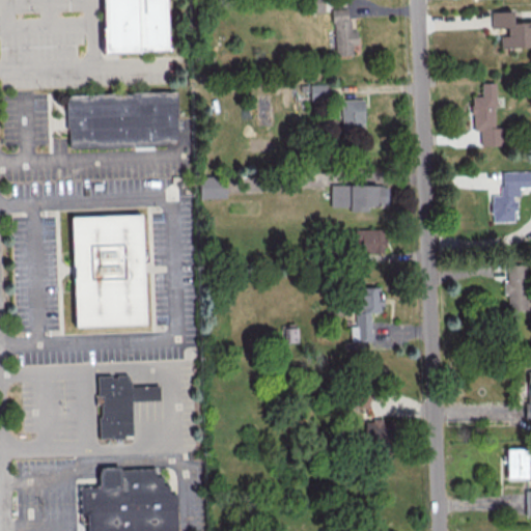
[(106,0),(170,0),(172,49),(108,51),(106,0)]
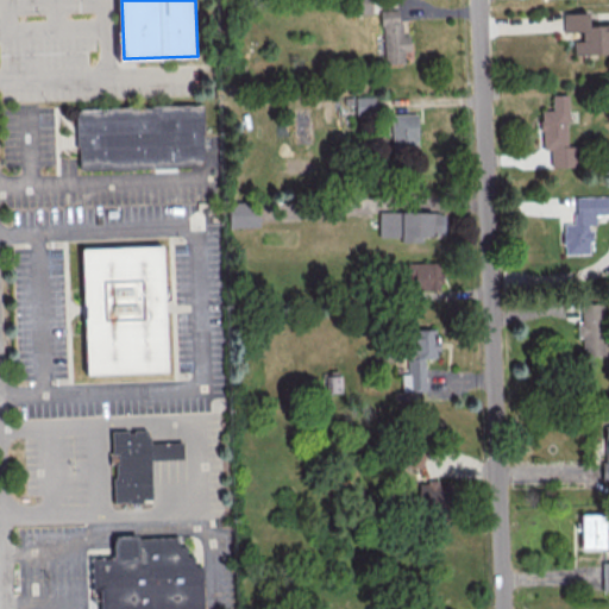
[(352,0),(353,13),(371,13),(370,0),(352,0)]
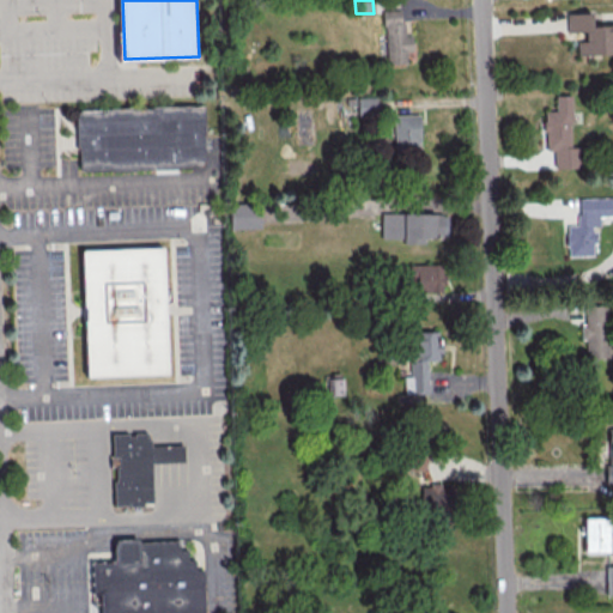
[(382,10),(404,8),(407,64),(386,65),(382,10)]
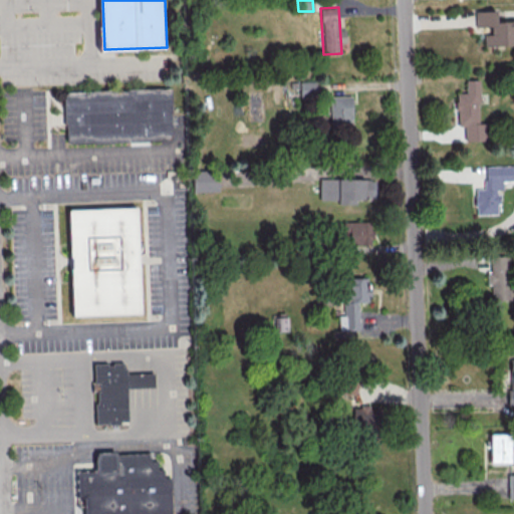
[(474,11),(494,10),(495,21),(513,20),(513,44),(484,45),(483,34),(490,34),(490,26),(475,27),(474,11)]
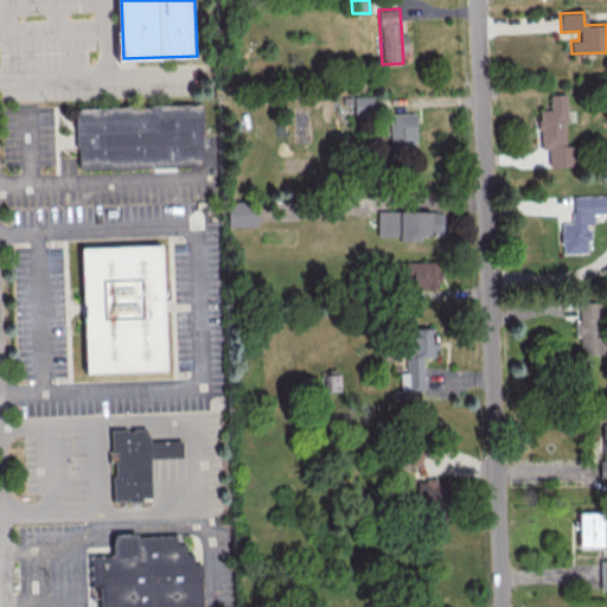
[(549,94),(566,94),(567,121),(563,122),(564,145),(573,145),(574,165),(549,166),(548,148),(542,148),(540,109),(550,109),(549,94)]
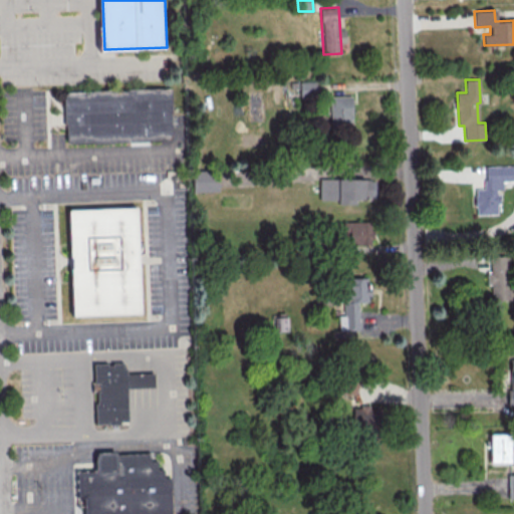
[(315,94),(314,81),(300,81),(300,95),(315,94)]
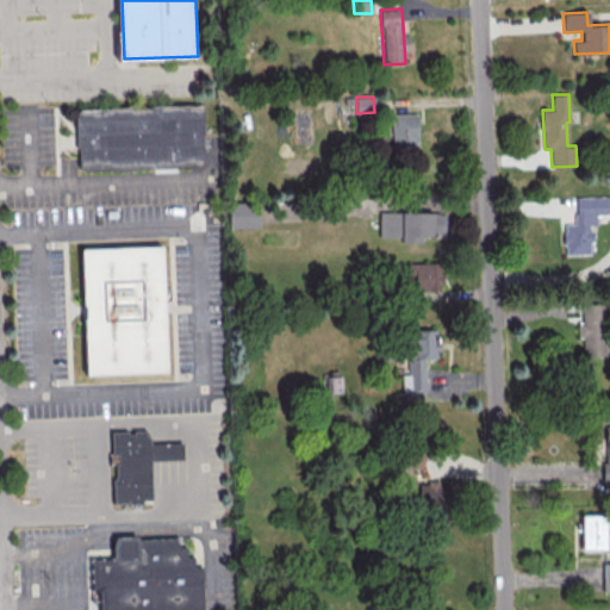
[(79,112),(203,106),(206,162),(81,168),(79,112)]
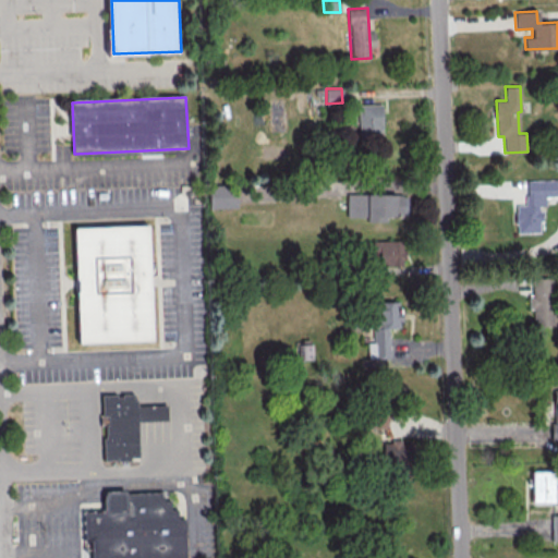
[(358,105),(381,104),(383,143),(359,144),(358,105)]
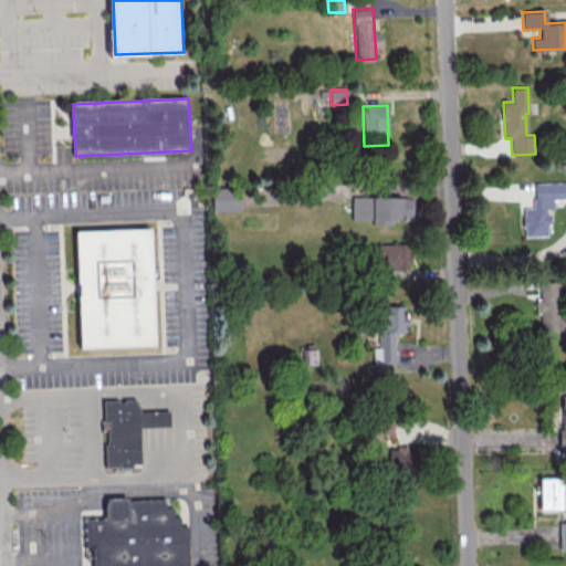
[(533,182),(565,180),(565,199),(553,199),(553,208),(545,208),(546,236),(524,236),(523,207),(534,207),(533,182)]
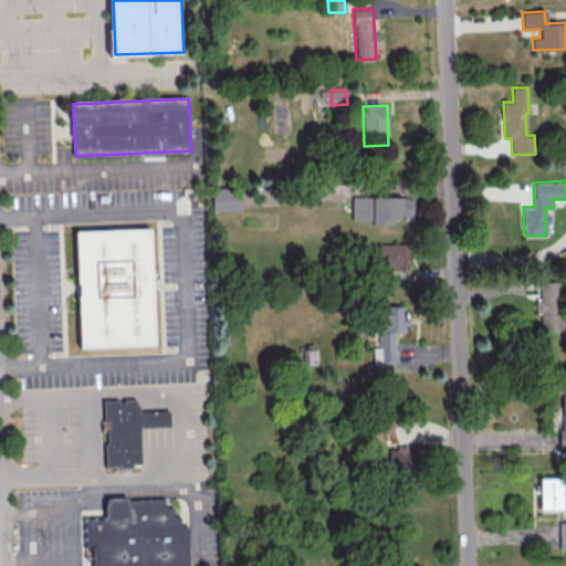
[(239,210),(238,188),(211,189),(212,211),(239,210)]
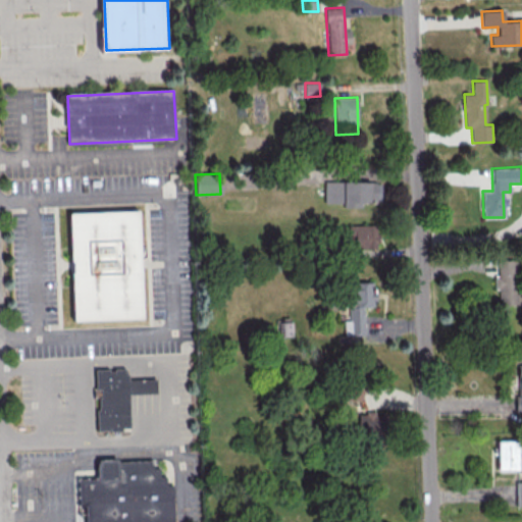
[(343,206),(380,205),(380,180),(324,181),(324,203),(343,203),(343,206)]
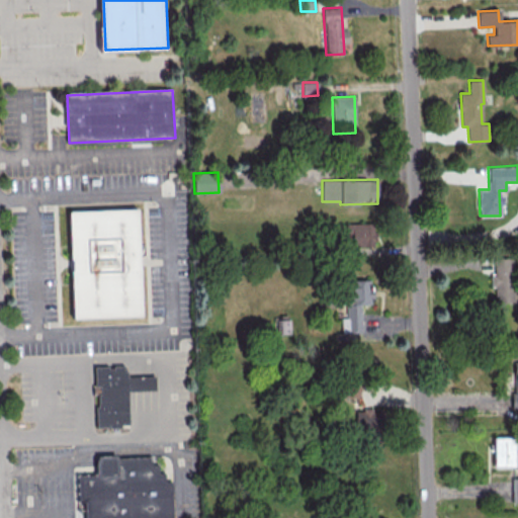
[(72,212),(139,210),(144,317),(77,320),(72,212)]
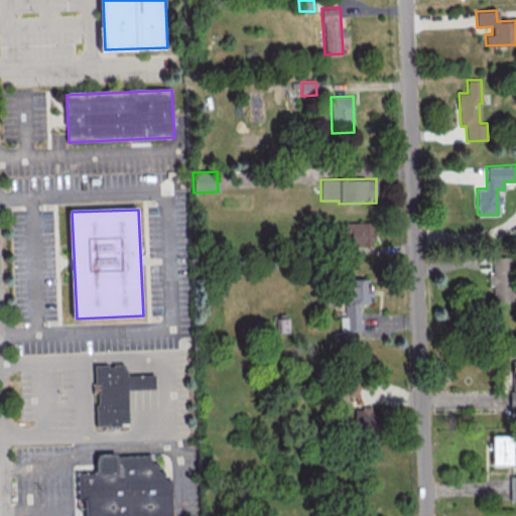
[(344,222),(344,233),(350,233),(351,245),(374,244),(373,222),(344,222)]
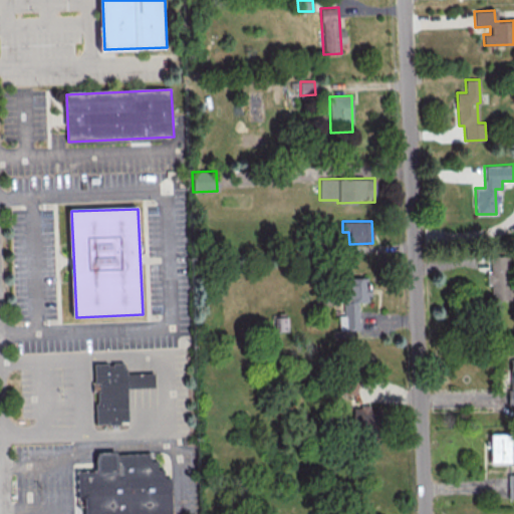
[(489,256),(512,255),(513,301),(491,302),(489,256)]
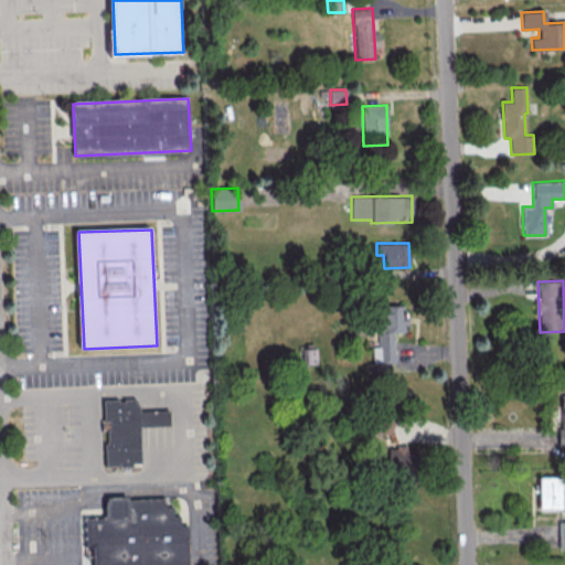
[(377,306),(402,305),(404,356),(380,356),(377,306)]
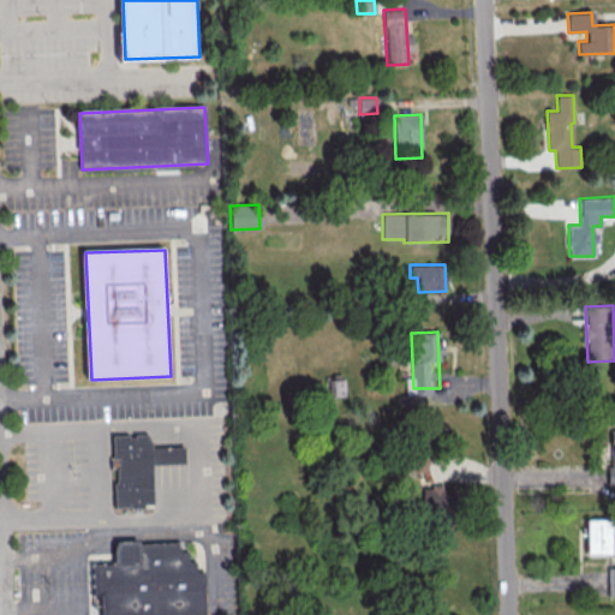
[(113,439),(115,511),(155,509),(153,466),(185,465),(185,449),(151,451),(150,437),(113,439)]
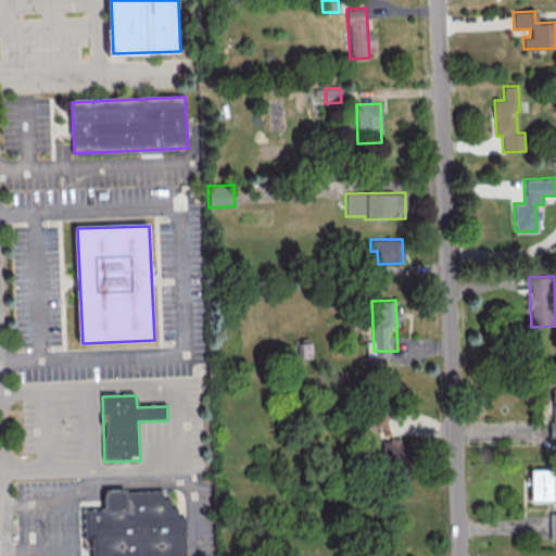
[(384,427),(386,405),(361,405),(361,426),(384,427)]
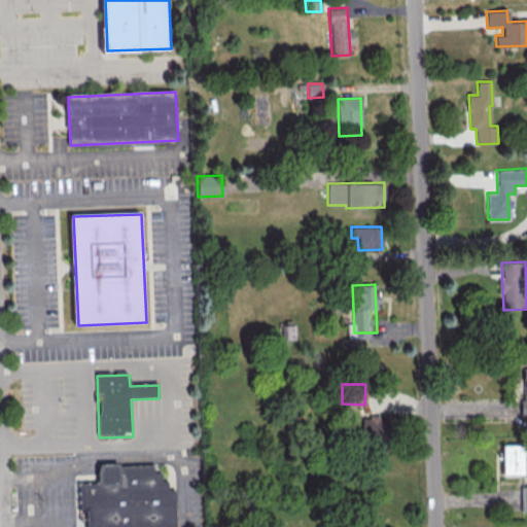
[(501,445),(521,445),(521,473),(502,473),(501,445)]
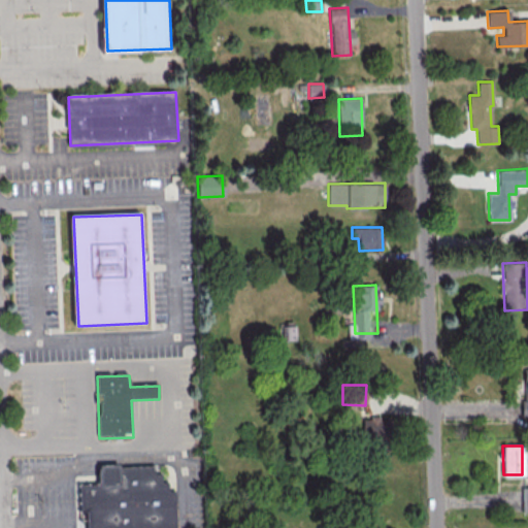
[(177,527),(88,527),(88,512),(83,512),(81,475),(99,475),(99,466),(122,465),(122,468),(157,467),(157,475),(164,475),(164,484),(170,483),(170,491),(177,491),(177,527)]
